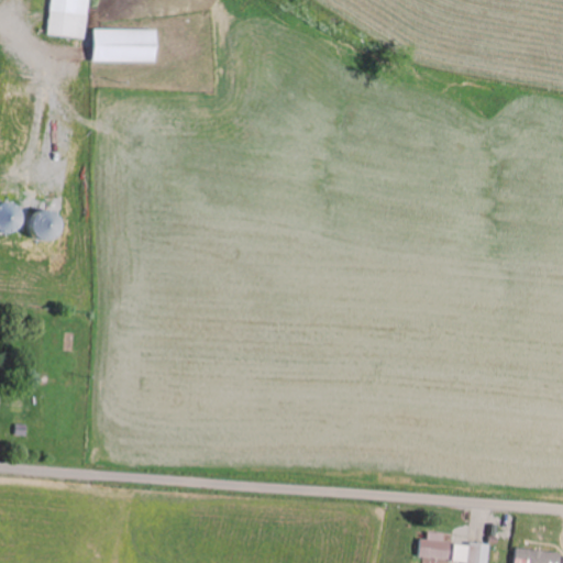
[(50,0),(47,34),(84,37),(87,0),(50,0)]
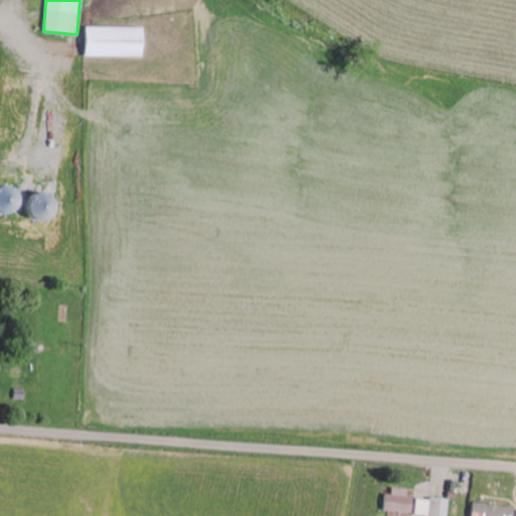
[(141,26),(84,25),(84,55),(141,55),(141,26)]
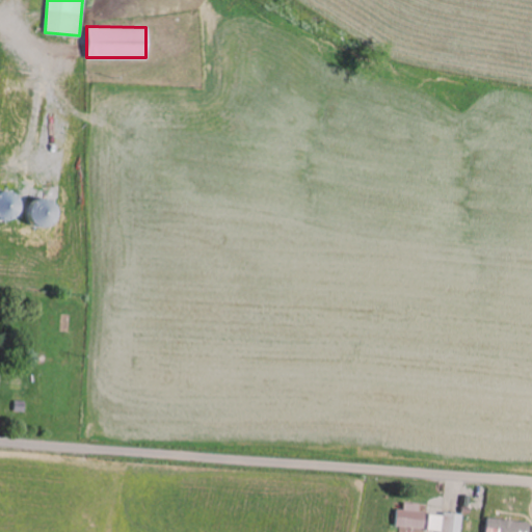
[(0,220),(1,222),(21,204),(4,186),(0,189),(0,220)]
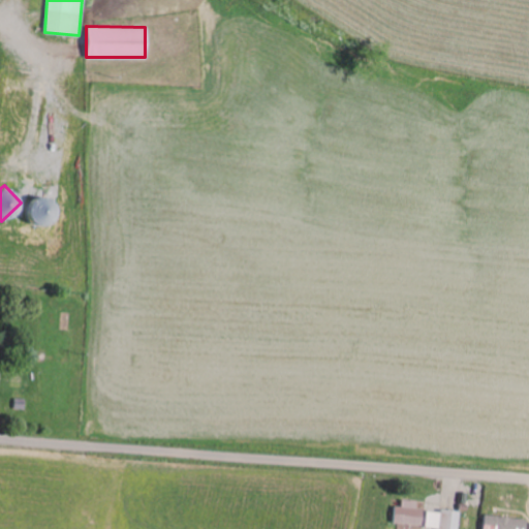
[(30,196),(25,219),(52,225),(57,203),(30,196)]
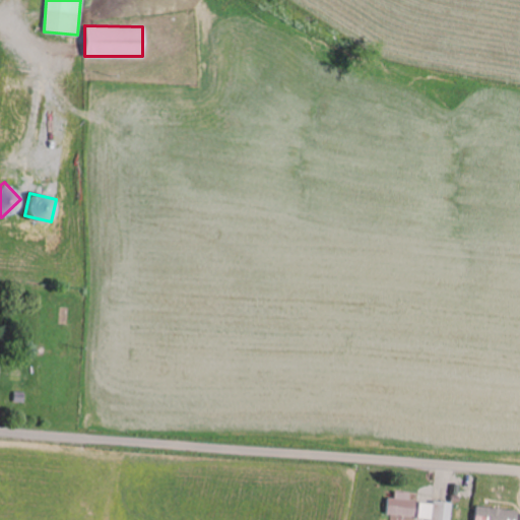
[(412,500),(405,499),(406,493),(388,490),(385,513),(410,516),(412,500)]
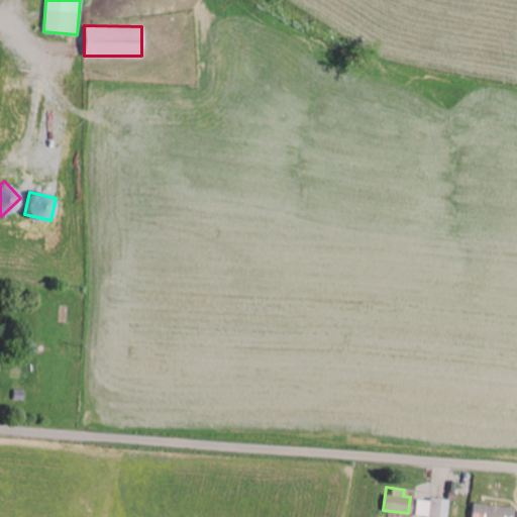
[(424,516),(442,516),(444,501),(414,496),(411,514),(425,516),(424,516)]
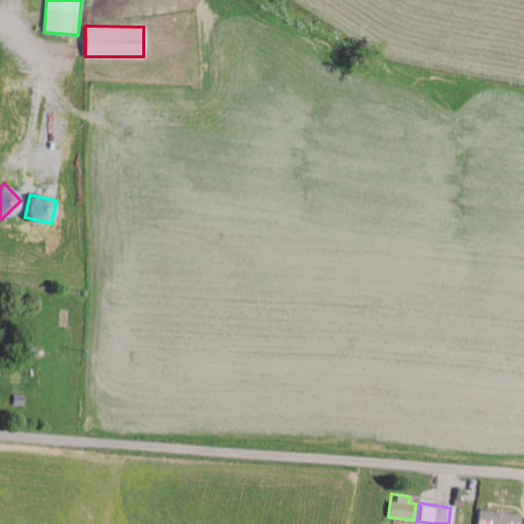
[(516,523),(517,512),(475,510),(474,523),(516,523)]
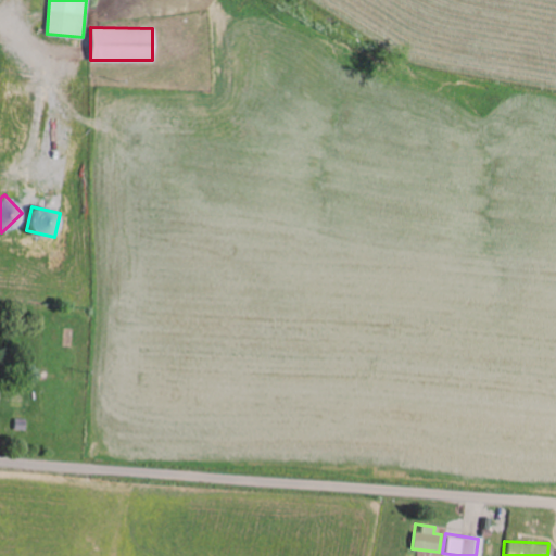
All buildings are outlined.
